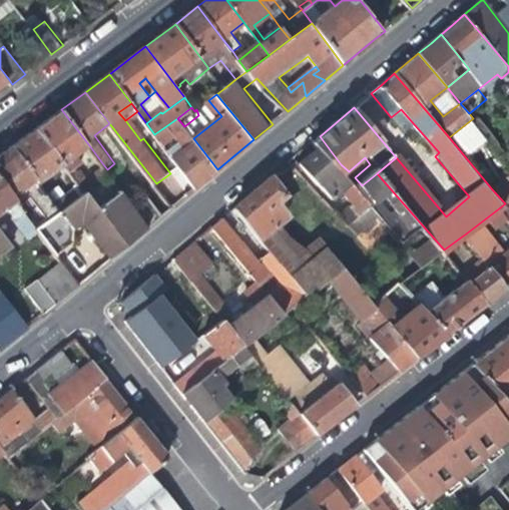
[(76,154),(89,145),(61,109),(37,127),(64,163),(79,183),(84,190),(109,172),(107,169),(103,164),(87,177),(78,165),(81,162),(76,154)]
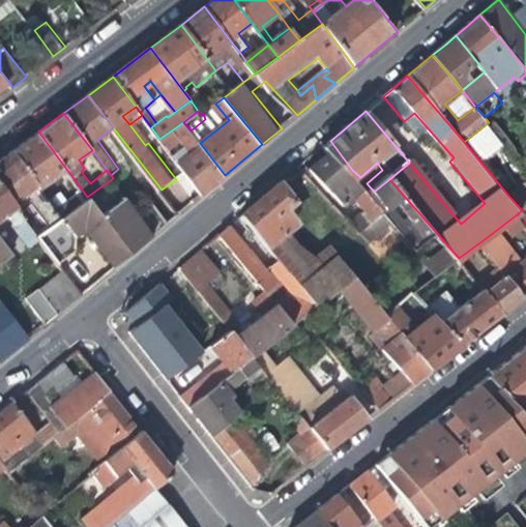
[(418,138),(429,129),(414,113),(404,121),(418,138)]
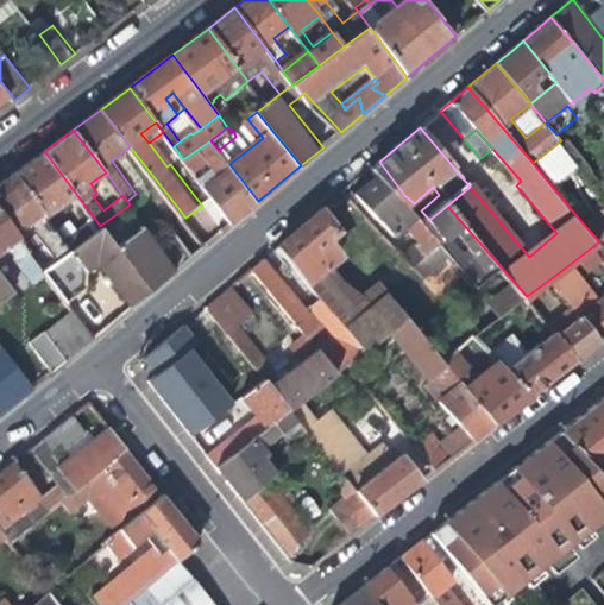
[(205,187),(232,222),(258,201),(230,164),(219,150),(211,140),(183,159),(193,170),(203,162),(205,163),(209,161),(219,175),(205,187)]
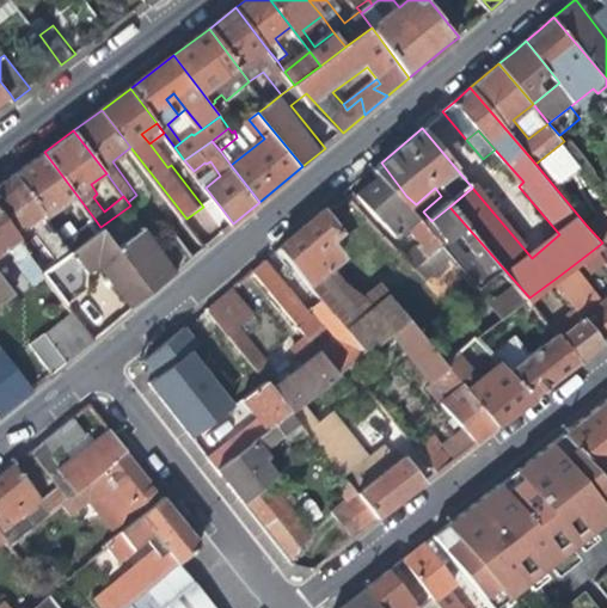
[(57,209),(77,195),(44,152),(16,173),(74,250),(103,228),(100,227),(94,219),(75,233),(57,209)]
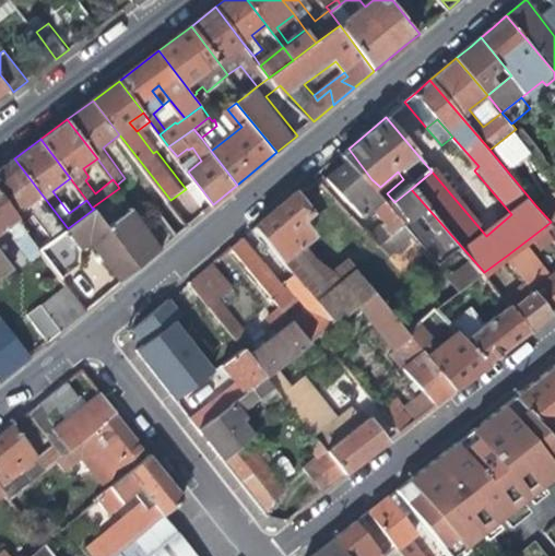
[(34,212),(54,239),(68,228),(14,158),(0,169),(0,193),(27,231),(34,225),(22,209),(31,203),(35,208),(34,212)]
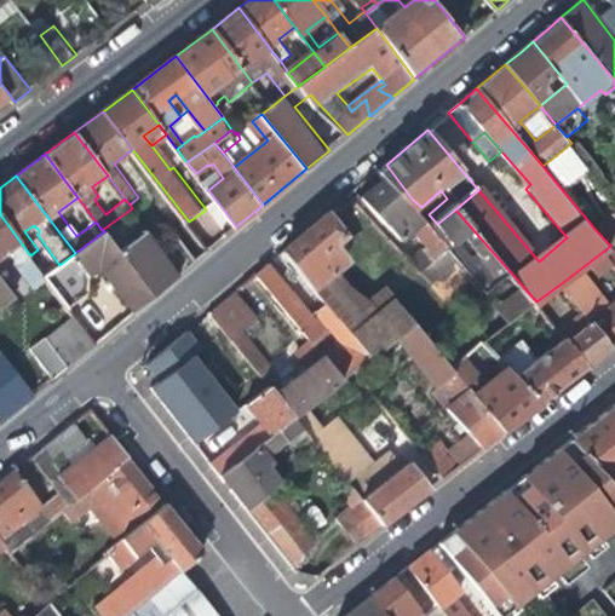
[(421,274),(450,253),(430,230),(384,179),(361,195),(401,240),(412,229),(426,243),(409,260),(421,274)]
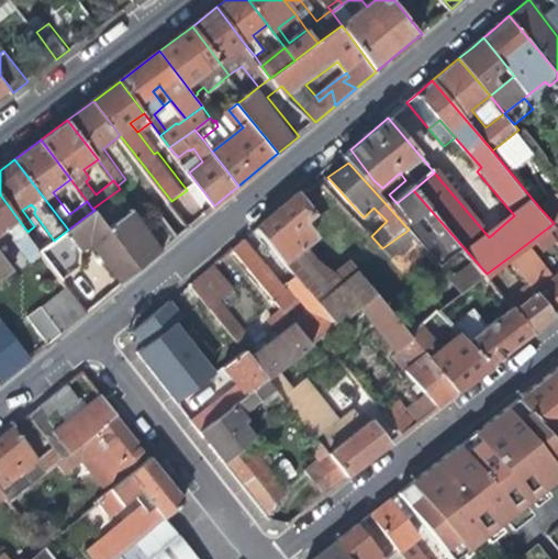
[(397,203),(390,209),(409,230),(437,263),(460,244),(413,190),(397,203)]
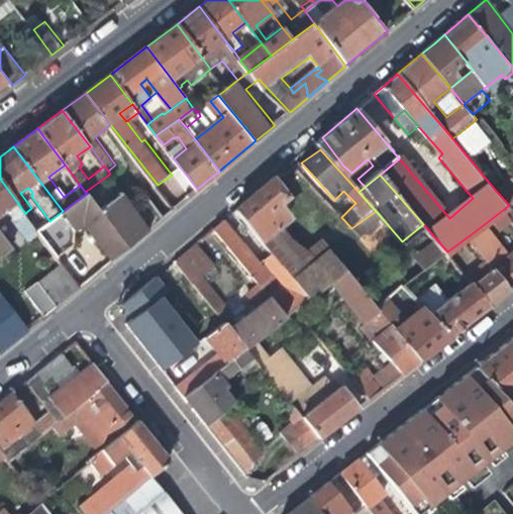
[(287,193),(275,176),(237,208),(280,260),(284,255),(280,248),(290,240),(280,228),(286,219),(276,207),(283,199),(287,193)]
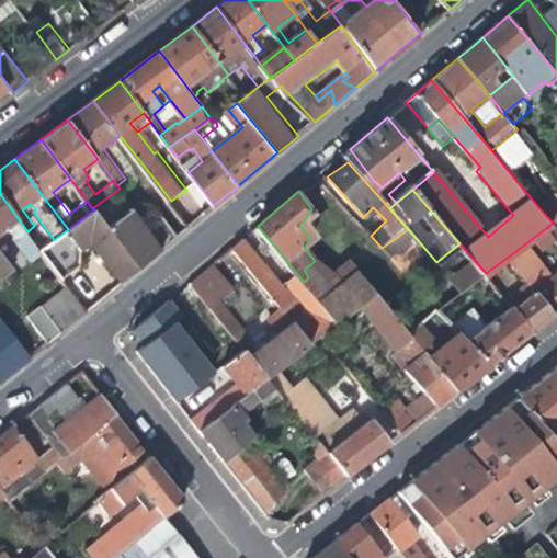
[(556,192),(538,207),(553,223),(556,219),(556,192)]
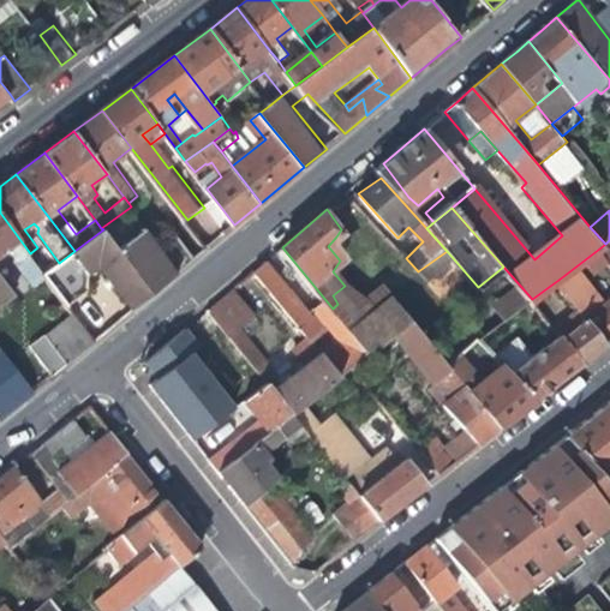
[(41,283),(48,277),(46,273),(30,253),(0,213),(0,256),(12,247),(41,283)]
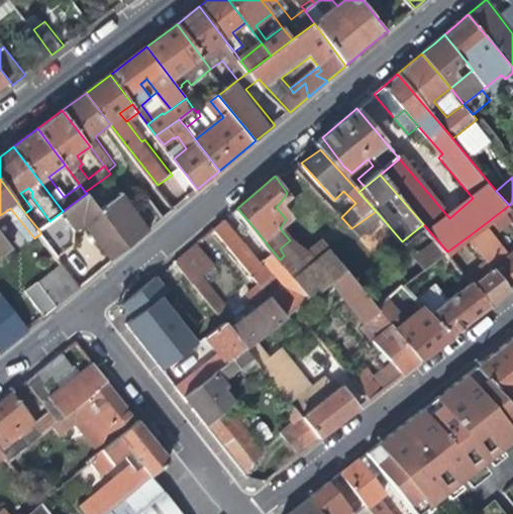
[(120,187),(96,206),(127,247),(150,228),(137,209),(120,187)]
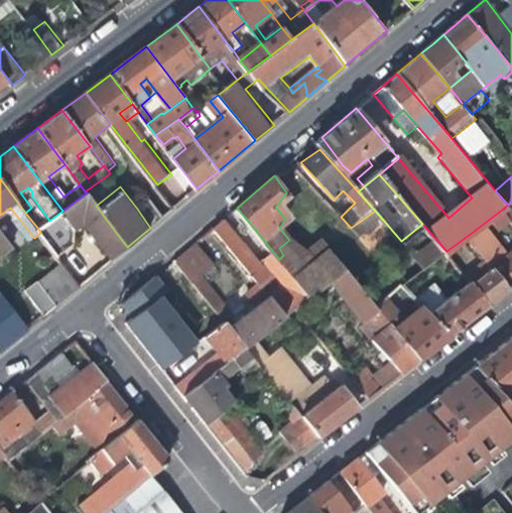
[(114,258),(127,247),(96,206),(87,193),(62,211),(49,221),(38,229),(40,233),(51,247),(57,256),(75,243),(77,228),(86,221),(114,258)]
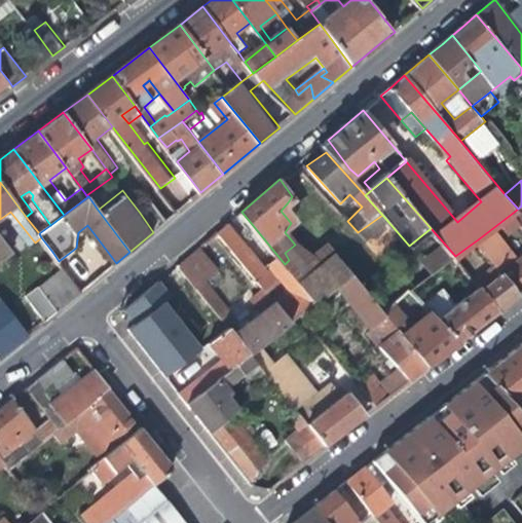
[(151,204),(140,213),(153,232),(164,223),(151,204)]
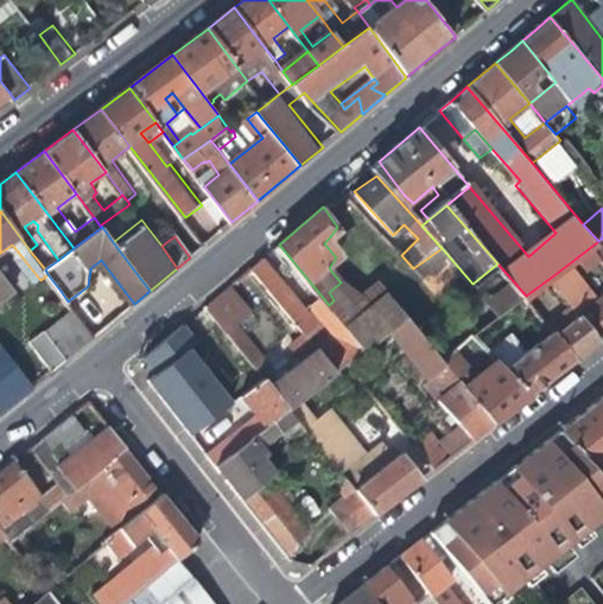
[(602,246),(598,241),(592,246),(597,253),(602,249),(602,246)]
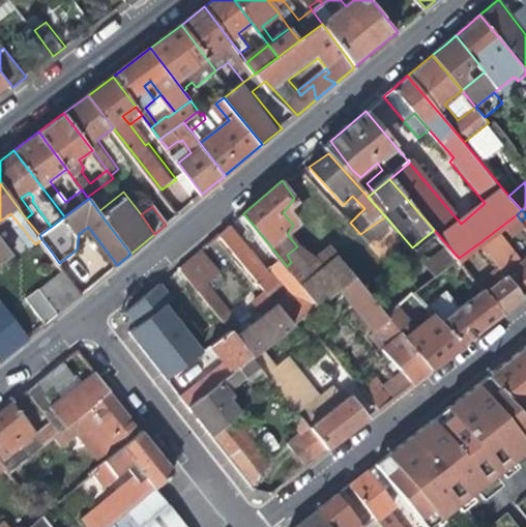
[(525,227),(521,221),(517,214),(481,241),(485,246),(490,252),(525,227)]
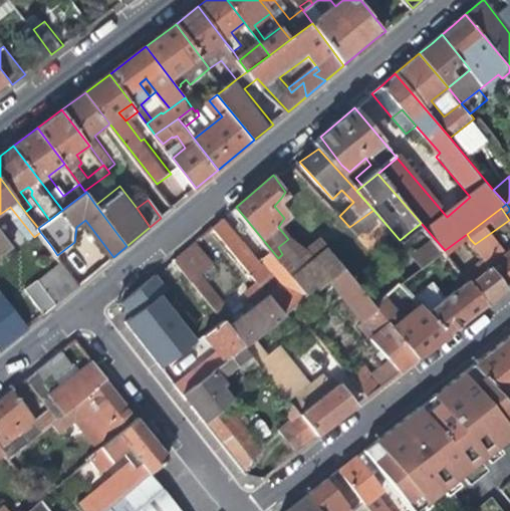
[(243,239),(224,216),(213,226),(261,283),(269,292),(285,311),(307,293),(295,278),(282,263),(274,270),(277,274),(271,278),(241,241),(243,239)]
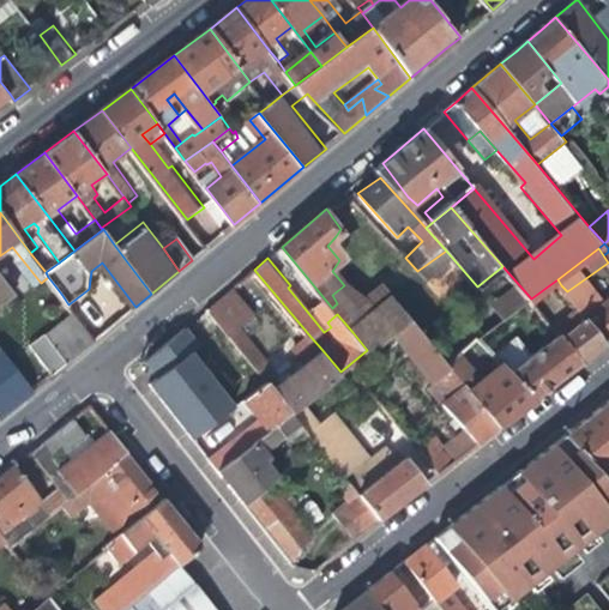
[(13,291),(0,273),(0,305),(16,294),(13,291)]
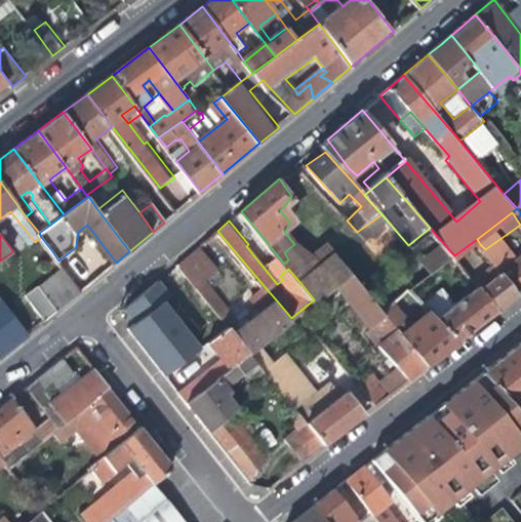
[(473,249),(480,244),(477,239),(470,244),(473,249)]
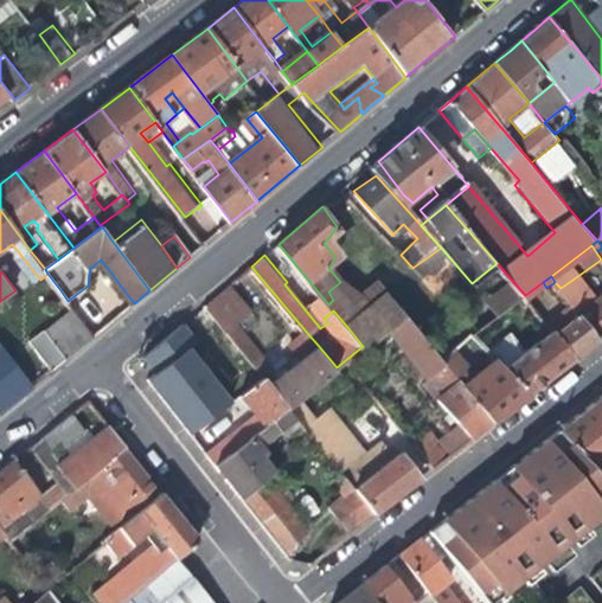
[(15,290),(19,295),(30,288),(25,280),(13,288),(15,290)]
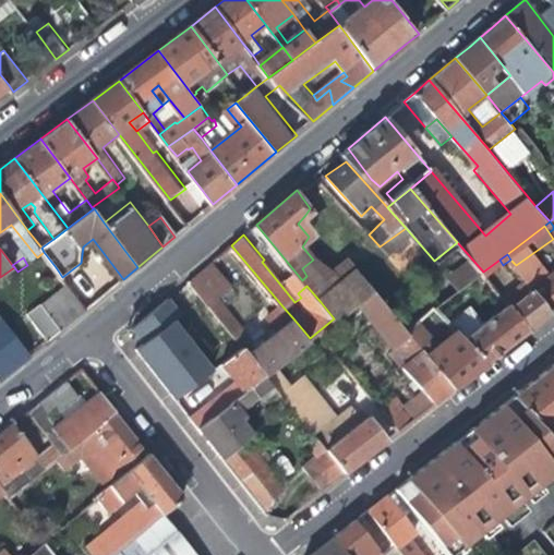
[(338,291),(313,260),(302,268),(306,276),(302,280),(306,286),(321,302),(338,291)]
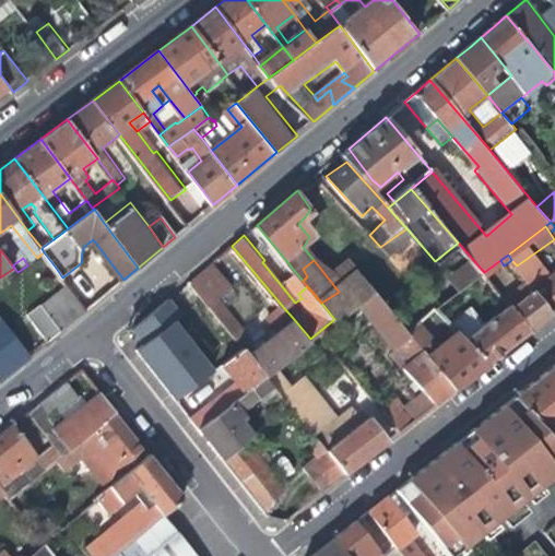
[(213,262),(190,281),(209,305),(219,296),(232,285),(213,262)]
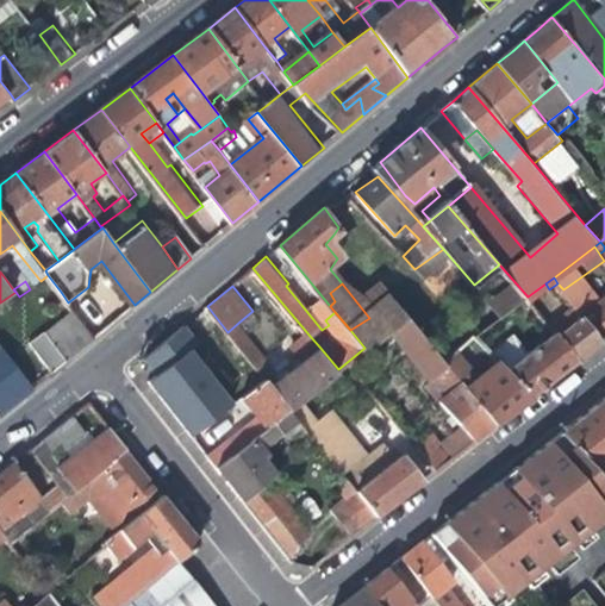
[(582,303),(577,307),(603,339),(604,338),(604,297),(588,310),(582,303)]
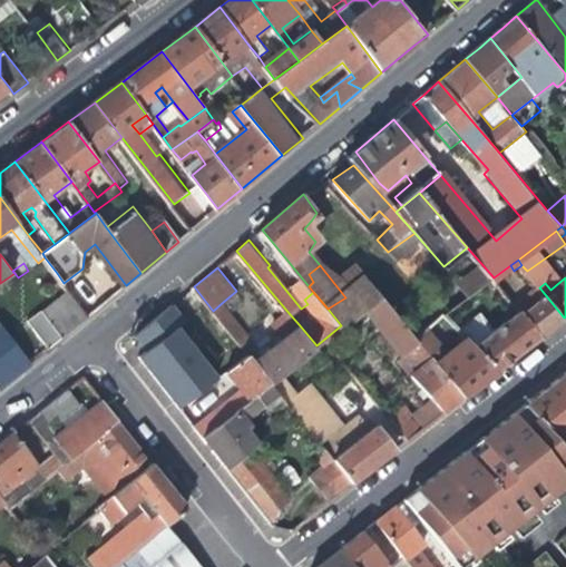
[(514,302),(520,310),(542,335),(564,318),(539,287),(537,284),(514,302)]
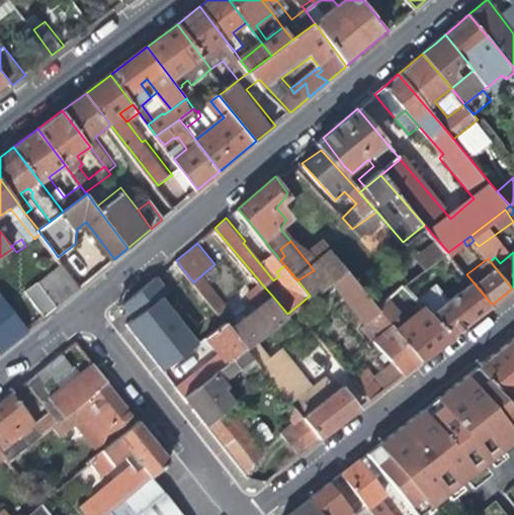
[(314,270),(297,280),(310,295),(332,277),(340,271),(329,259),(314,270)]
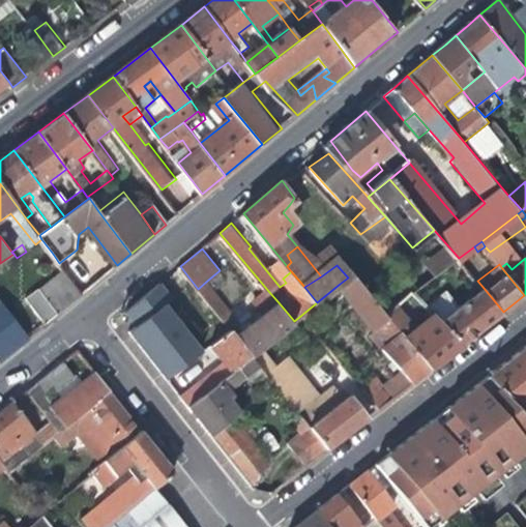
[(155,287),(207,346),(231,327),(202,293),(198,289),(180,266),(155,287)]
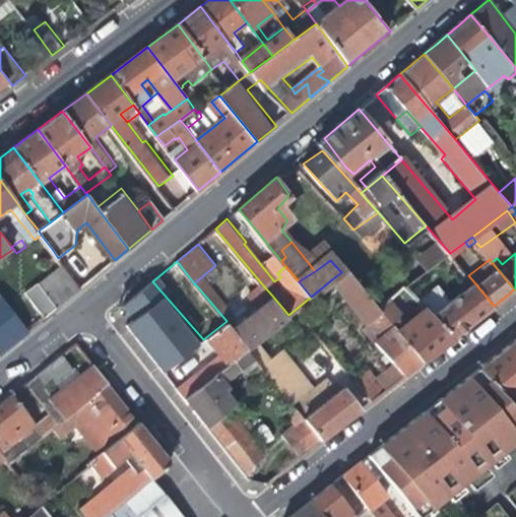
[(40,284),(58,308),(81,288),(64,266),(40,284)]
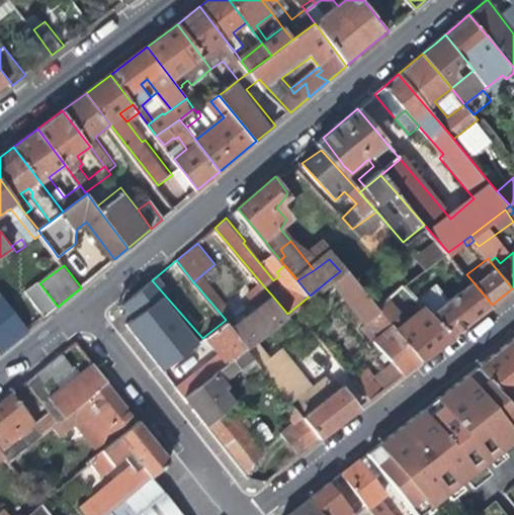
[(374,339),(404,373),(422,358),(377,311),(340,271),(332,277),(382,331),(374,339)]
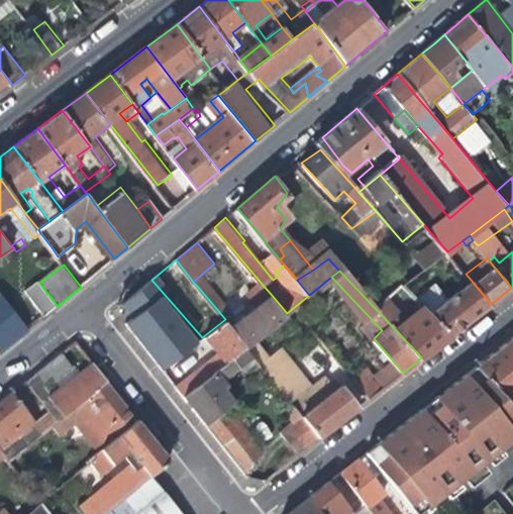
[(205,278),(202,274),(193,282),(197,286),(205,278)]
